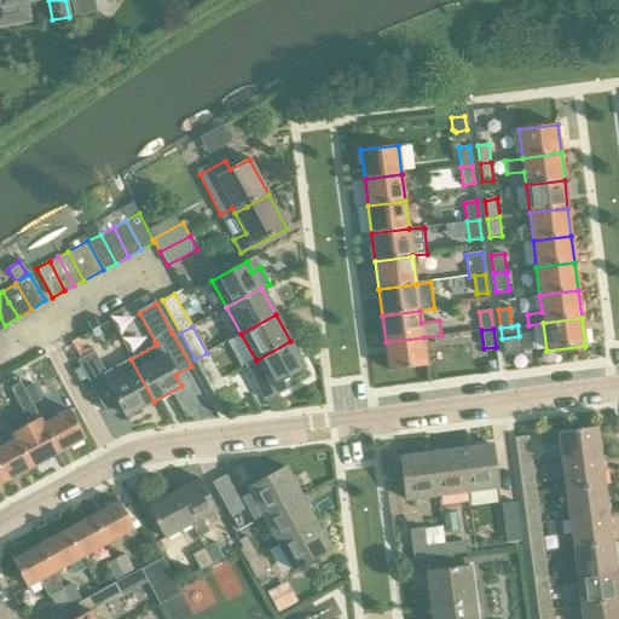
[(530,335),(519,336),(521,351),(531,350),(530,335)]
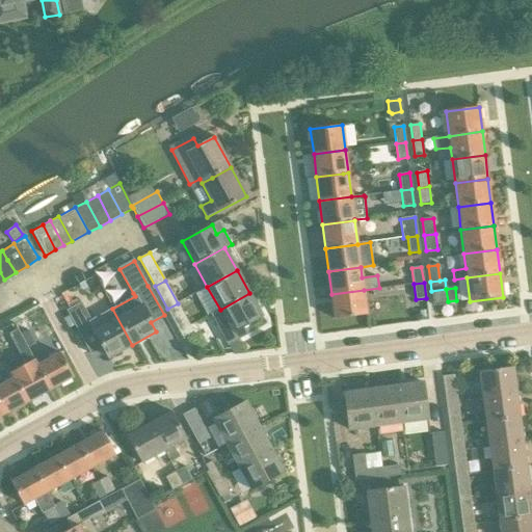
[(448,304),(448,301),(446,289),(431,291),(433,306),(448,304)]
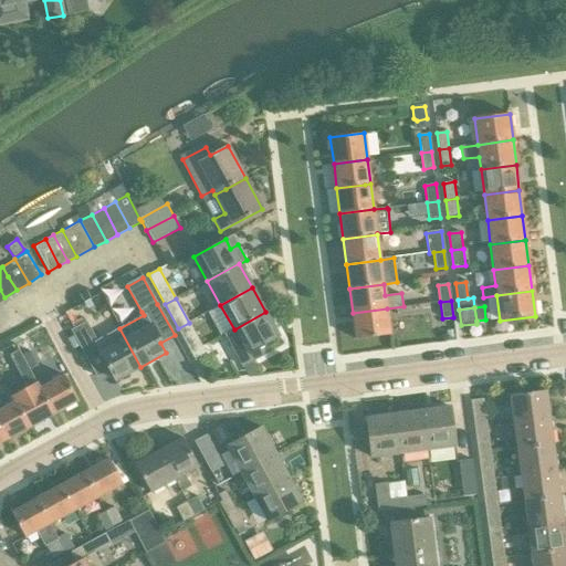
[(387,308),(353,313),(356,339),(390,335),(387,308)]
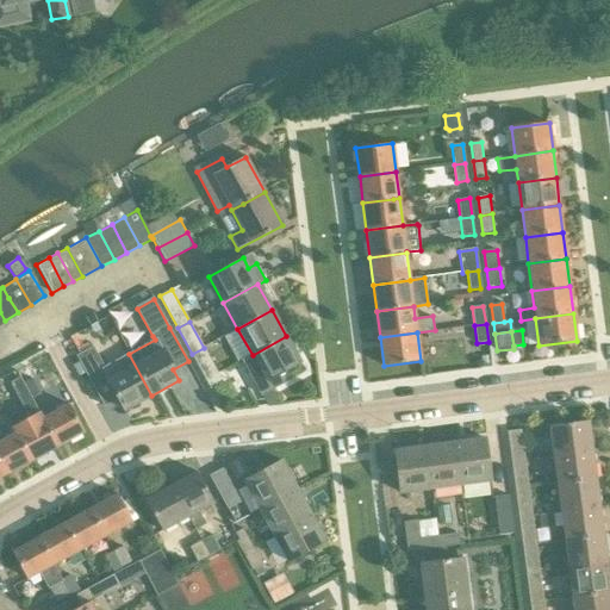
[(253,355),(242,361),(261,396),(282,384),(278,375),(300,362),(286,336),(253,355)]
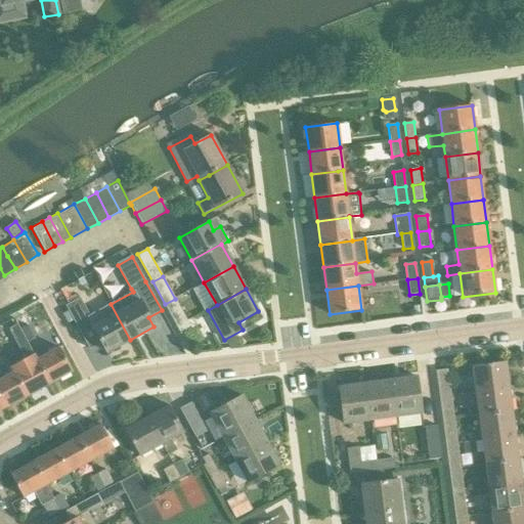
[(69,305),(67,306),(69,311),(74,320),(82,335),(90,349),(101,342),(106,352),(130,340),(111,304),(89,315),(80,299),(69,305)]
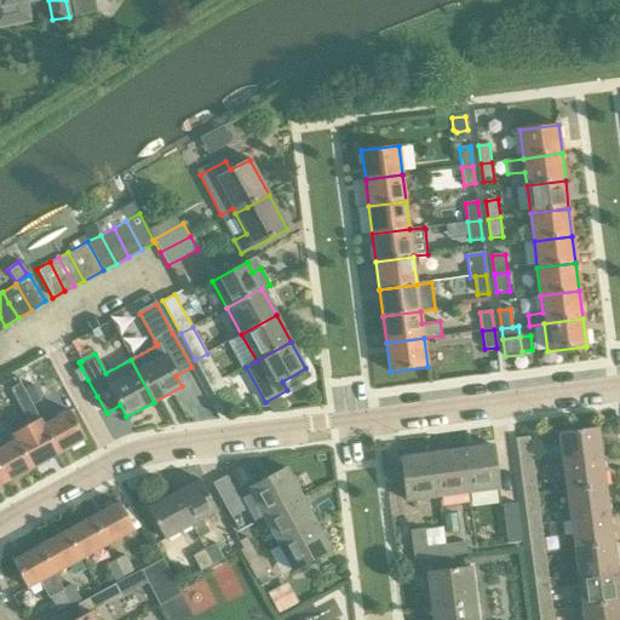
[(207,354),(195,360),(210,386),(222,380),(207,354)]
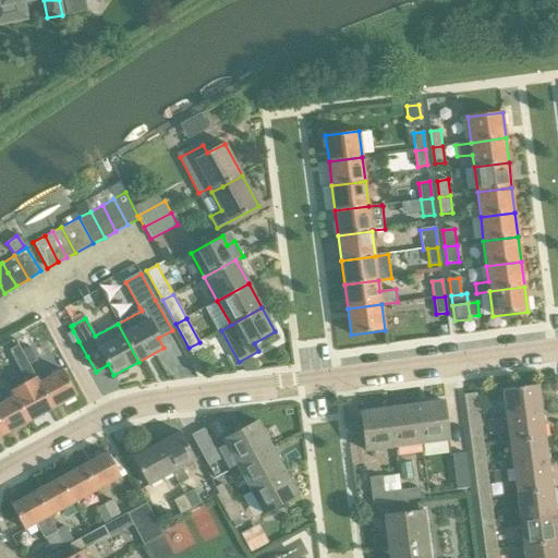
[(73,331),(67,335),(72,344),(79,341),(73,331)]
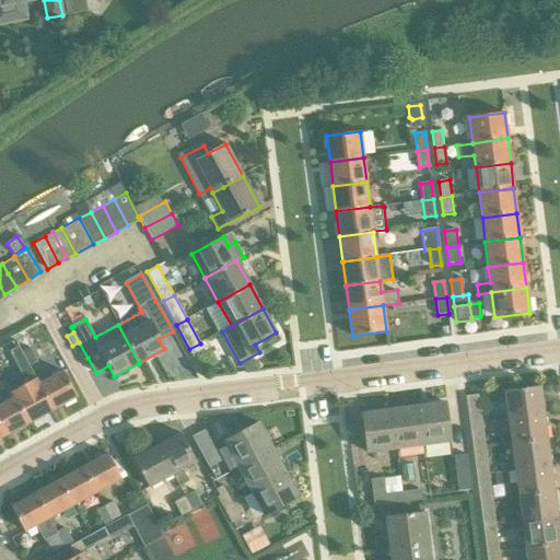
[(200,343),(189,349),(194,357),(205,351),(200,343)]
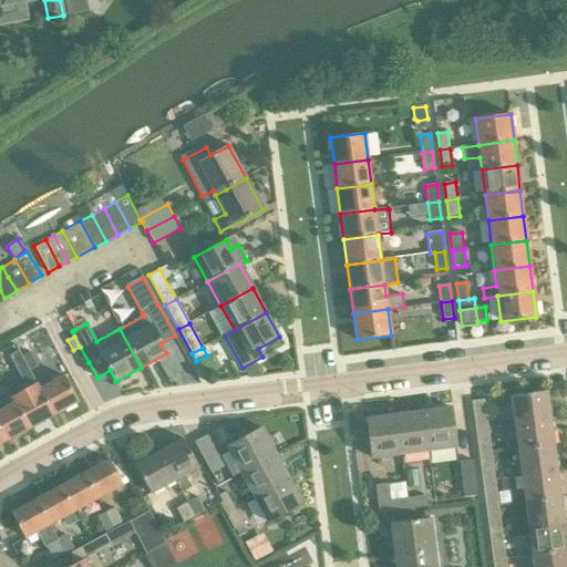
[(30,352),(22,357),(29,371),(38,366),(30,352)]
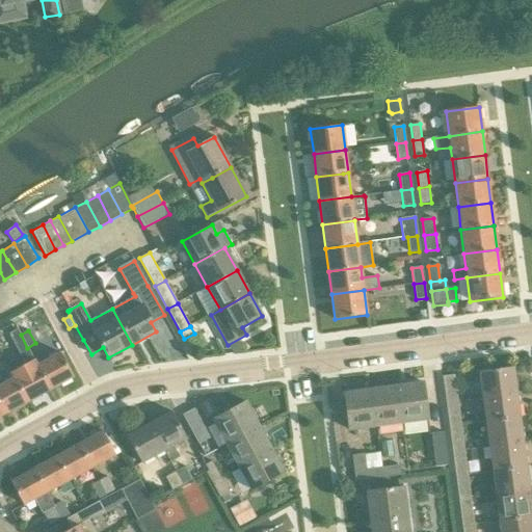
[(21,335),(11,340),(19,352),(27,348),(21,335)]
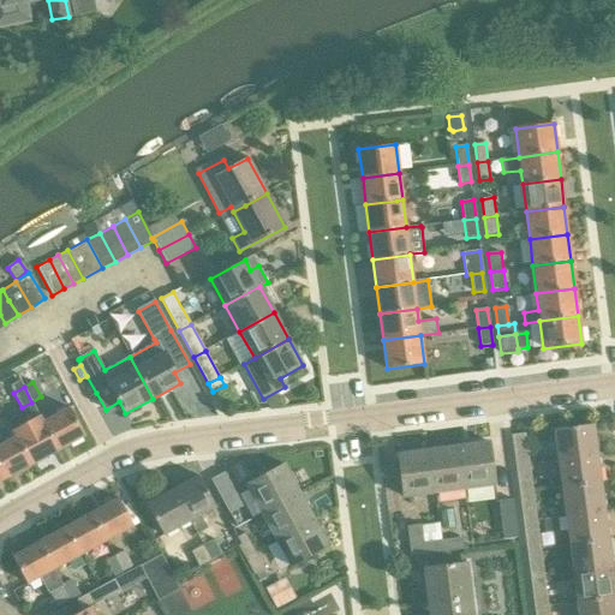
[(28,421),(12,429),(16,436),(31,464),(57,449),(42,422),(39,415),(31,402),(22,407),(28,421)]
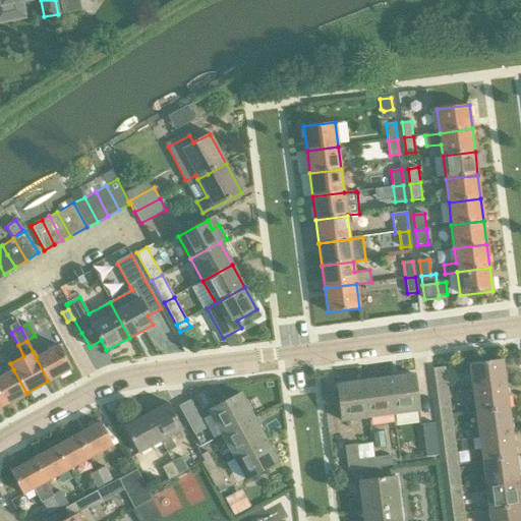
[(58,345),(36,357),(48,381),(71,368),(58,345)]
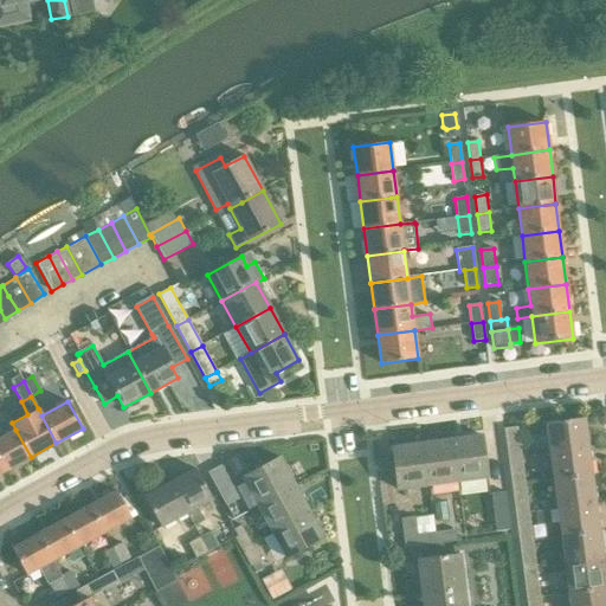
[(546,424),(549,452),(587,447),(584,419),(546,424)]
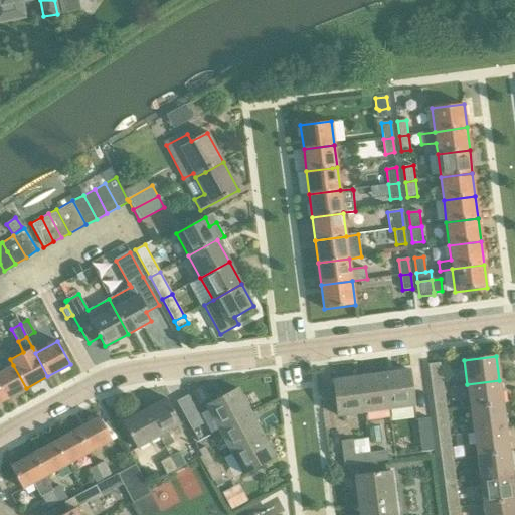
[(428,365),(432,389),(442,387),(439,363),(428,365)]
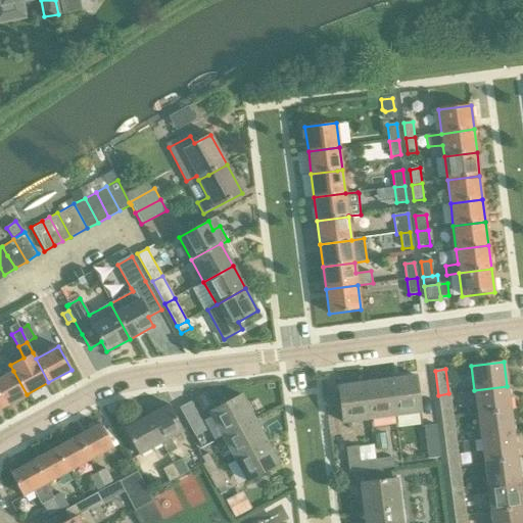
[(13,371),(0,378),(0,398),(4,406),(27,394),(13,371)]
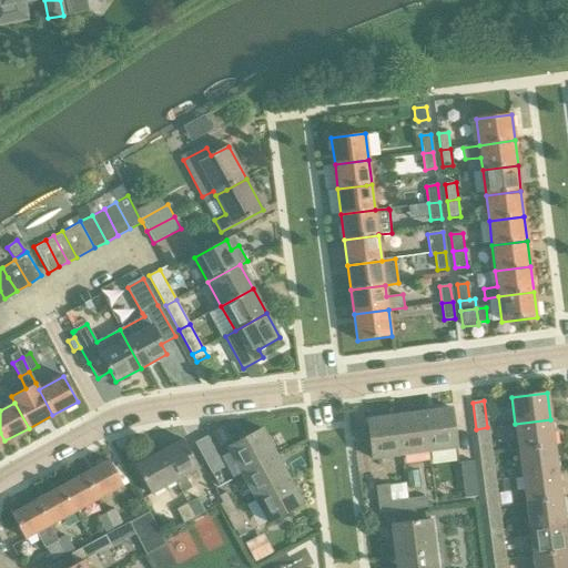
[(426,437),(428,453),(457,449),(452,409),(424,413),(426,437)]
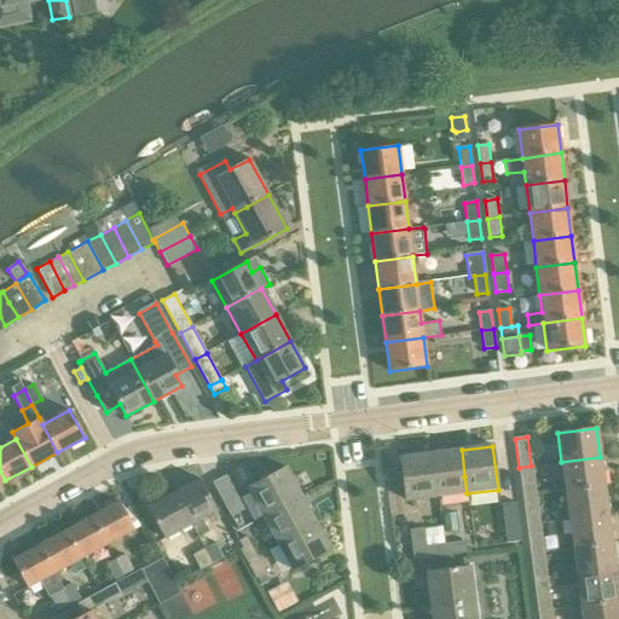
[(464,476),(462,450),(432,453),(435,479),(438,498),(467,493),(464,476)]
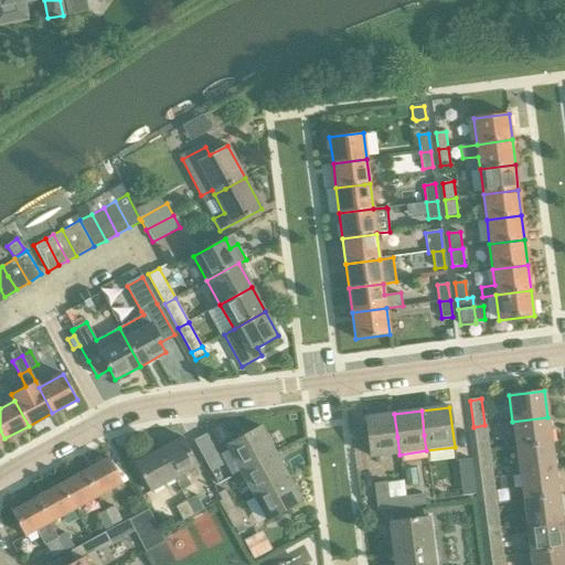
[(397,437),(394,414),(365,418),(371,458),(400,455),(397,437)]
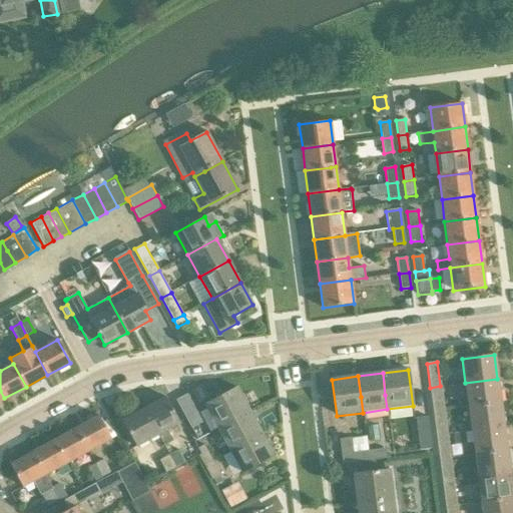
[(465,383),(468,407),(500,403),(497,379),(465,383)]
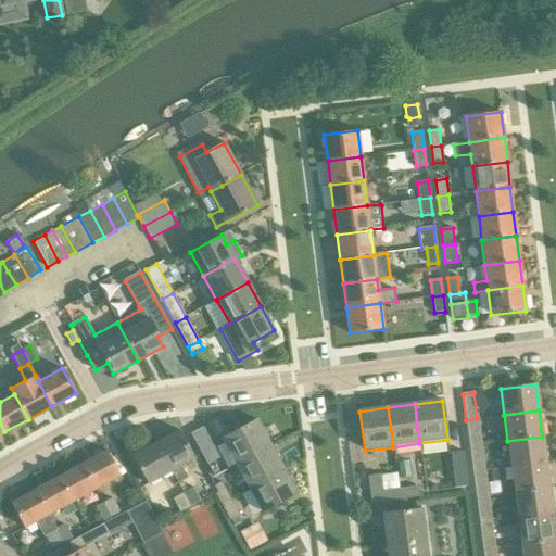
[(237,464),(272,444),(257,418),(222,438),(237,464)]
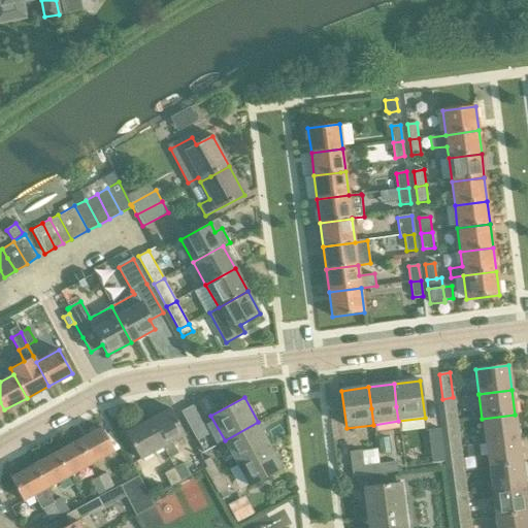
[(442,399),(446,423),(457,422),(453,397),(442,399)]
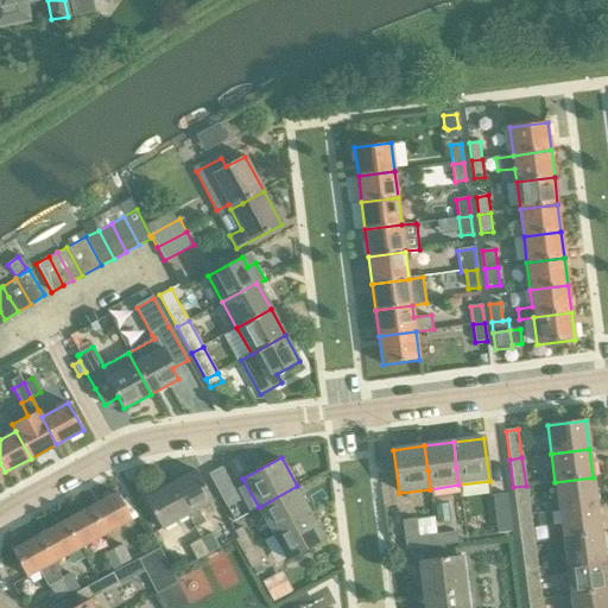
[(220,467),(208,474),(226,507),(239,500),(220,467)]
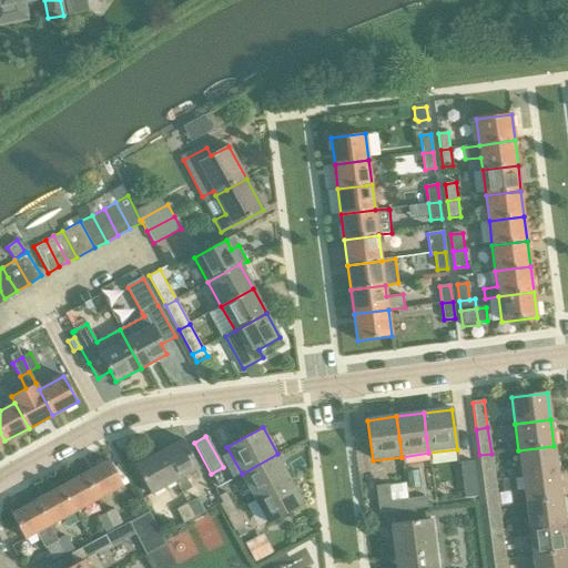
[(192,487),(185,475),(198,469),(182,440),(158,453),(161,460),(173,483),(175,480),(182,493),(192,487)]
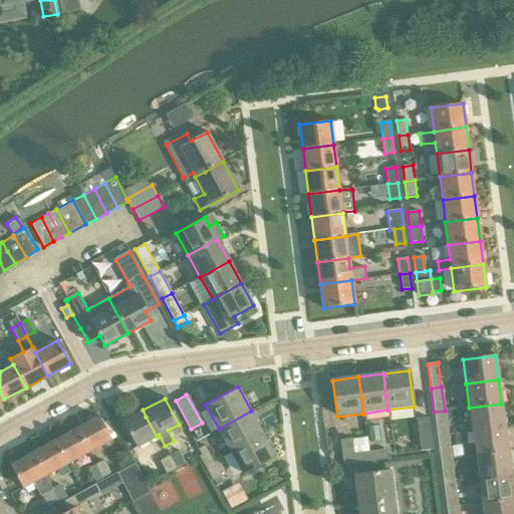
[(469,408),(472,431),(504,427),(501,404),(469,408)]
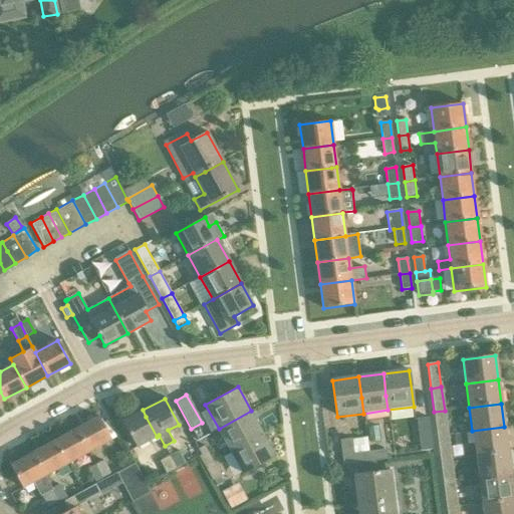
[(146,417),(143,410),(120,422),(135,448),(157,437),(146,417)]
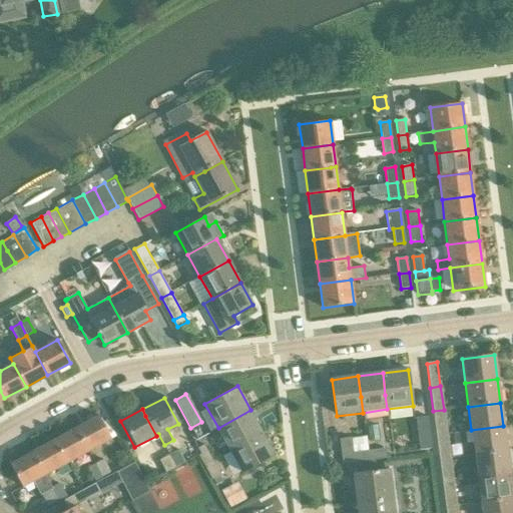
[(250,410),(218,428),(229,450),(262,432),(250,410)]
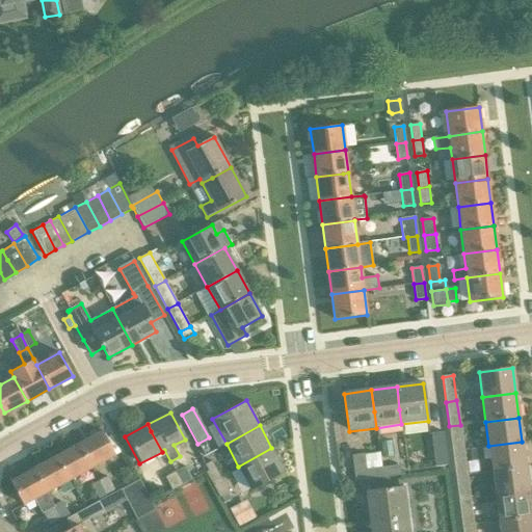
[(449,426),(453,451),(463,450),(460,425),(449,426)]
